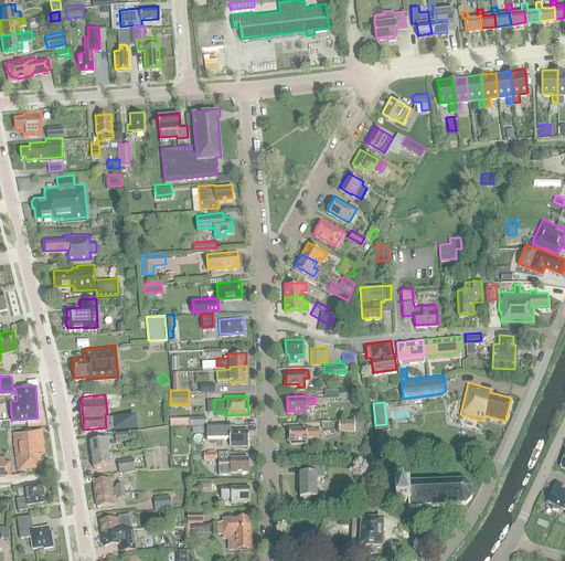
[(206,422),(206,414),(169,415),(169,424),(189,423),(206,422)]
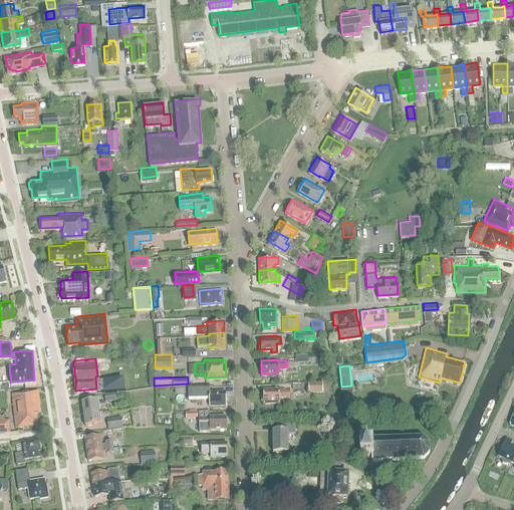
[(322,390),(322,379),(308,379),(308,390),(322,390)]
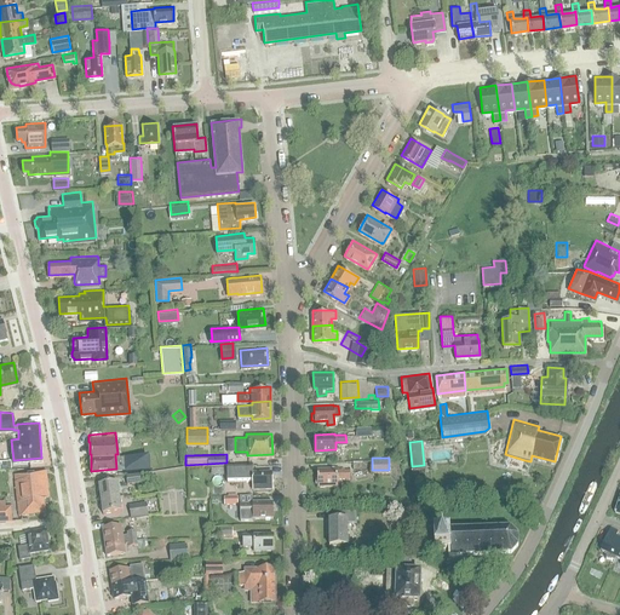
[(252,470),(252,463),(227,464),(227,478),(252,477),(252,486),(271,486),(271,470),(252,470)]
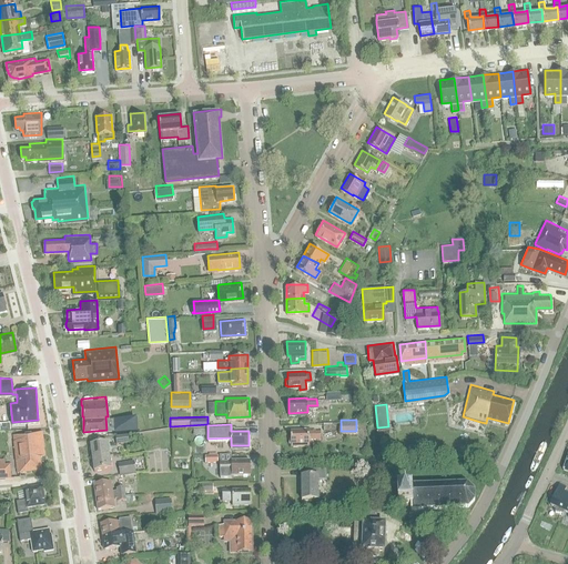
[(308,430),(308,427),(290,427),(291,436),(288,436),(290,441),(291,441),(291,443),(308,443),(308,435),(320,435),(320,430),(308,430)]
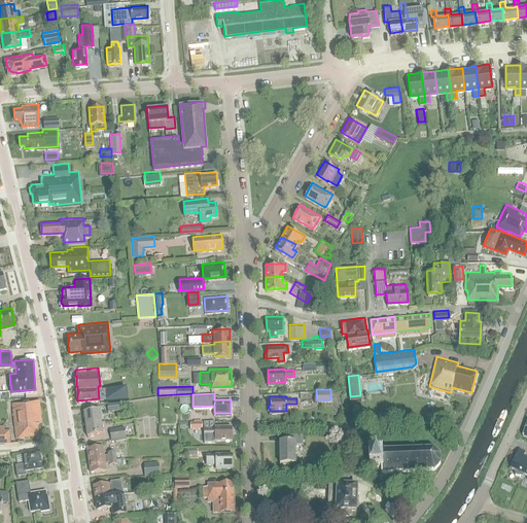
[(41,420),(39,397),(22,399),(12,401),(15,436),(38,432),(37,421),(41,420)]
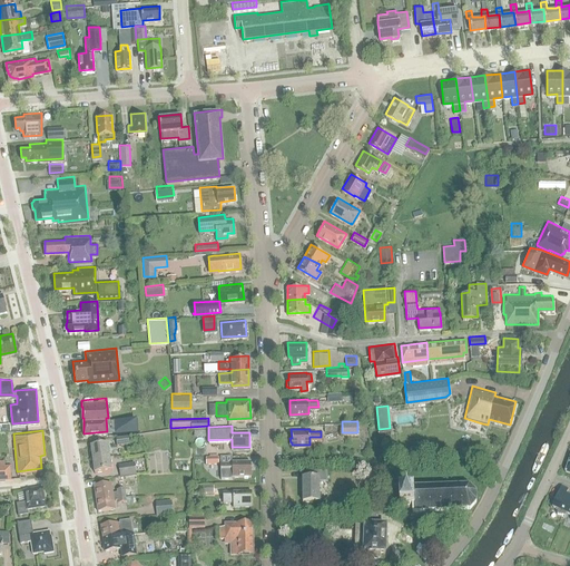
[(130,440),(130,432),(115,435),(116,442),(130,440)]
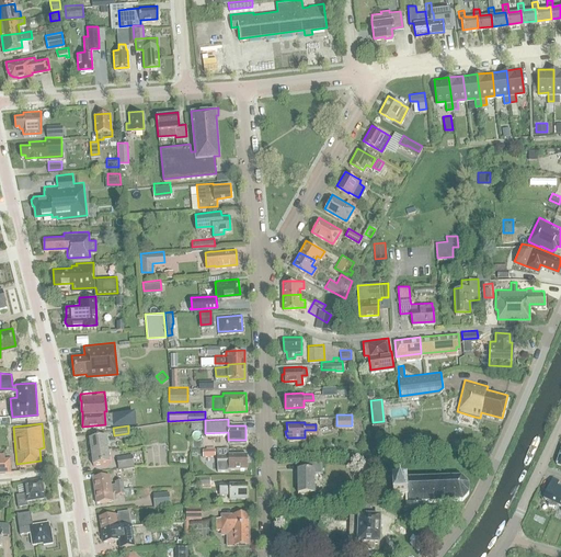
[(89,436),(91,447),(107,445),(105,433),(89,436)]
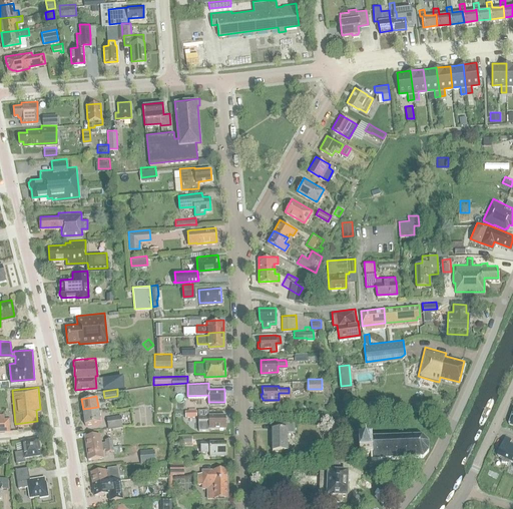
[(98,407),(83,409),(84,423),(99,420),(98,407)]
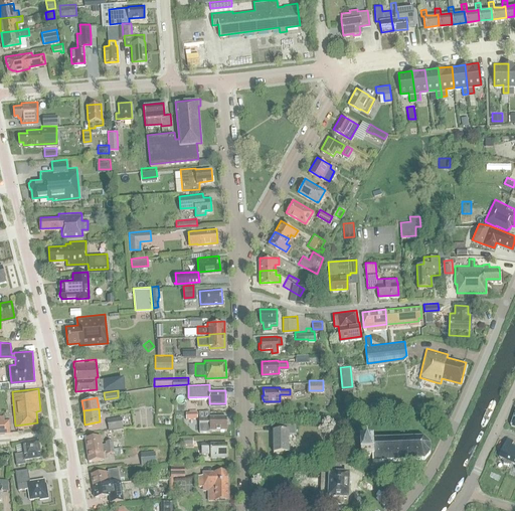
[(4,419),(4,413),(0,413),(0,431),(5,431),(11,431),(10,419),(4,419)]
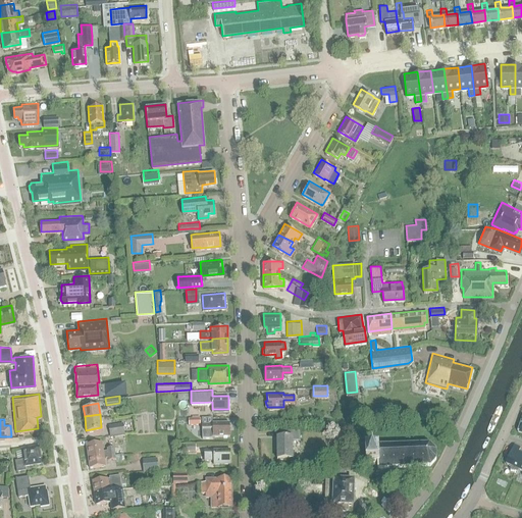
[(124,431),(123,424),(122,420),(108,422),(109,426),(110,433),(124,431)]
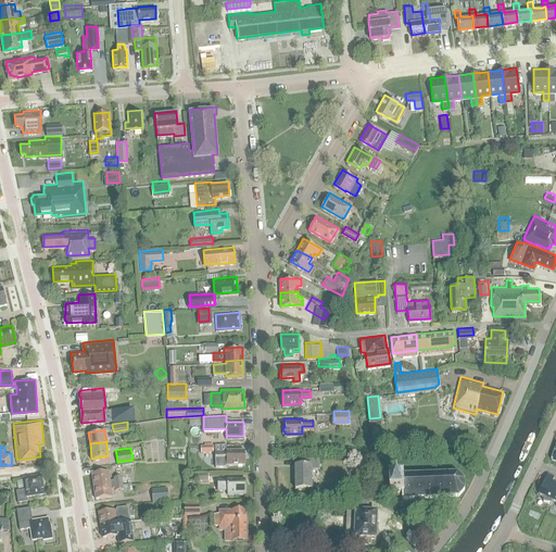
[(226,449),(215,449),(215,464),(226,464),(226,463),(237,462),(237,463),(241,463),(241,462),(244,462),(244,448),(226,449)]
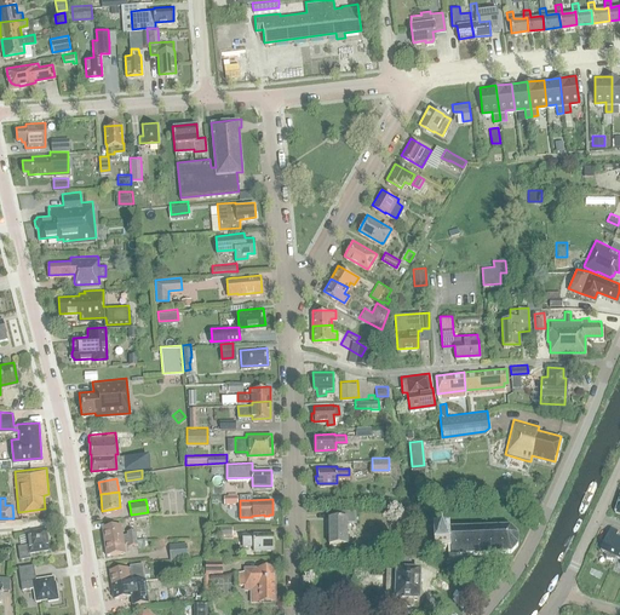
[(355,518),(355,510),(342,510),(342,516),(328,516),(329,541),(346,541),(346,539),(349,539),(349,532),(346,532),(346,519),(355,518)]
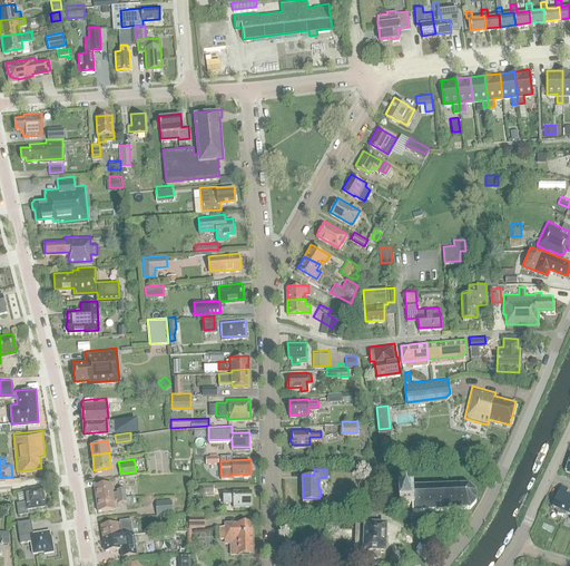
[(111,481),(94,484),(96,496),(125,493),(125,491),(124,486),(117,487),(117,489),(112,490),(111,481)]
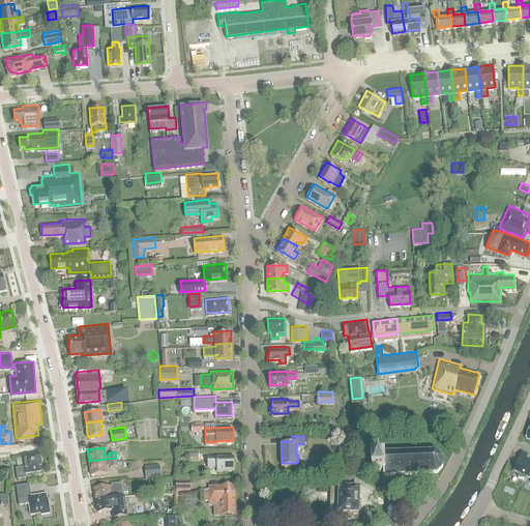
[(442,455),(435,448),(382,450),(382,456),(371,456),(371,469),(383,469),(383,472),(436,470),(442,464),(442,455)]
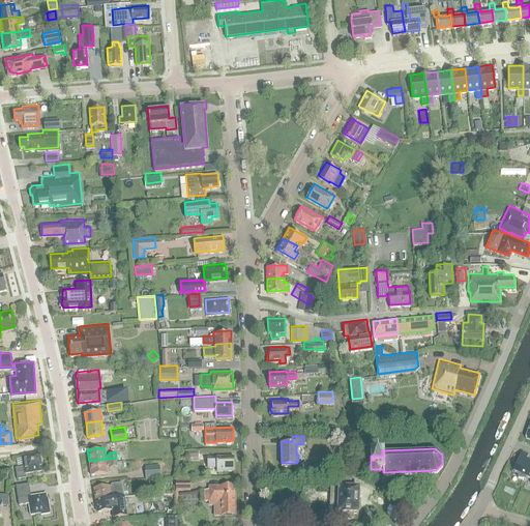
[(525,475),(526,473),(529,464),(529,456),(526,454),(527,453),(521,449),(512,467),(519,470),(519,474),(525,475)]
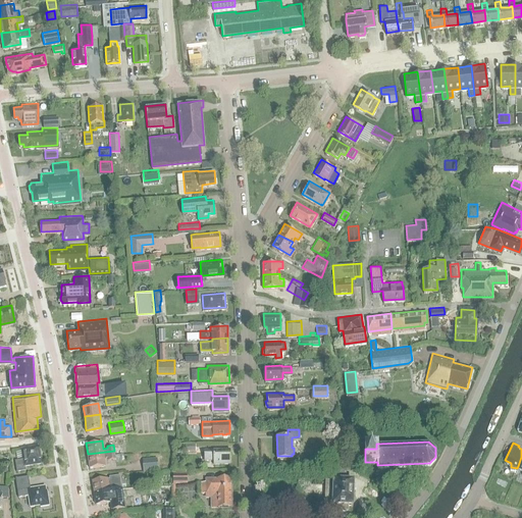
[(41,461),(39,445),(21,447),(23,457),(15,459),(17,468),(24,467),(23,464),(41,461)]
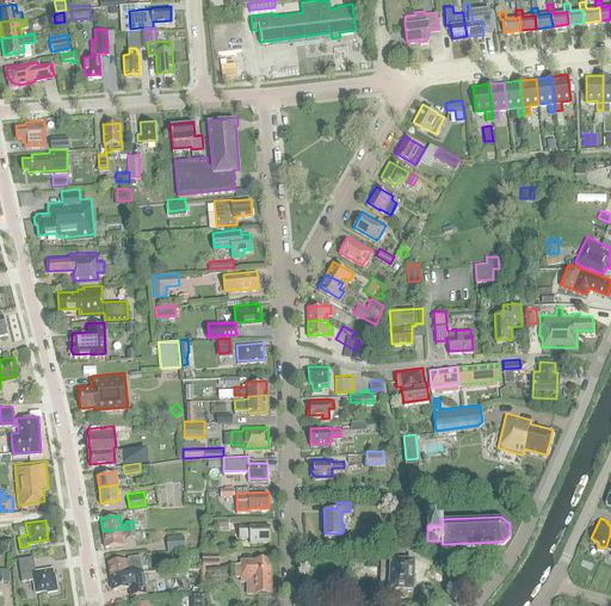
[(269,539),(269,524),(250,524),(250,525),(239,525),(239,535),(250,535),(250,539),(269,539)]
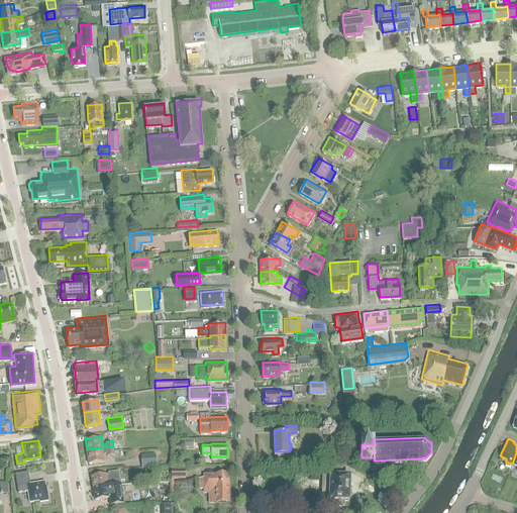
[(114,452),(113,446),(87,449),(89,462),(104,458),(103,450),(107,450),(107,452),(114,452)]
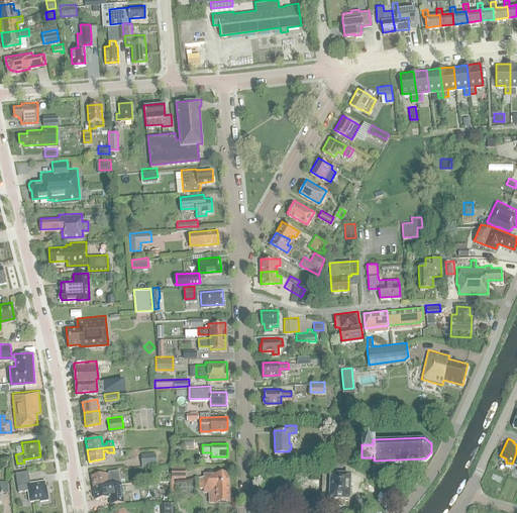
[(157,464),(156,450),(140,451),(141,465),(157,464)]
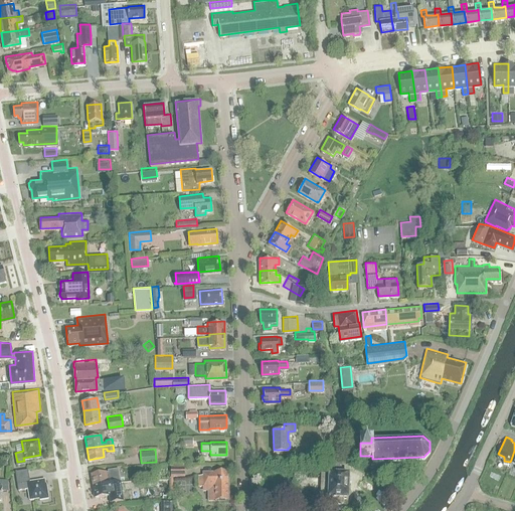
[(341,468),(341,458),(328,458),(328,468),(341,468)]
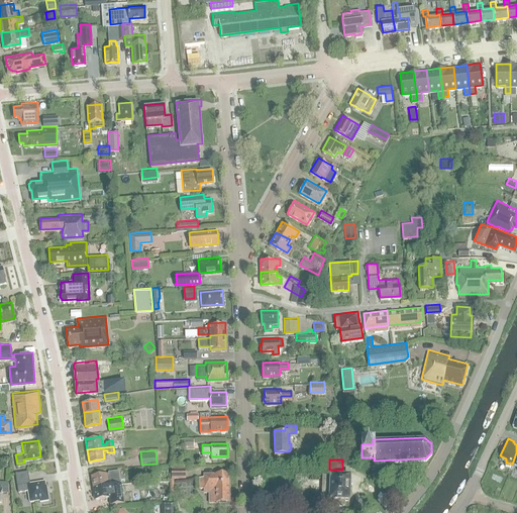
[(185,476),(185,465),(172,465),(172,476),(185,476)]
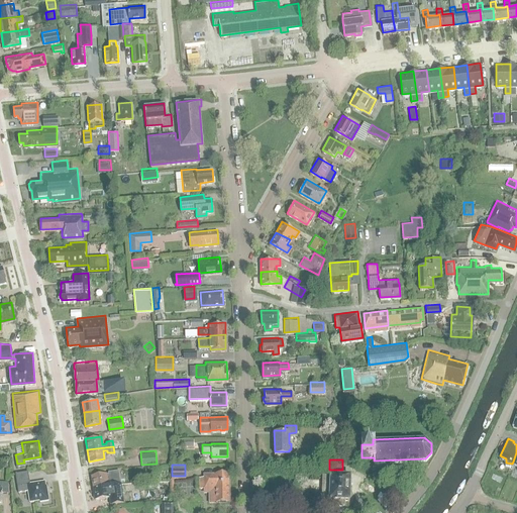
[(121,482),(119,468),(108,470),(108,472),(106,472),(91,474),(93,486),(121,482)]
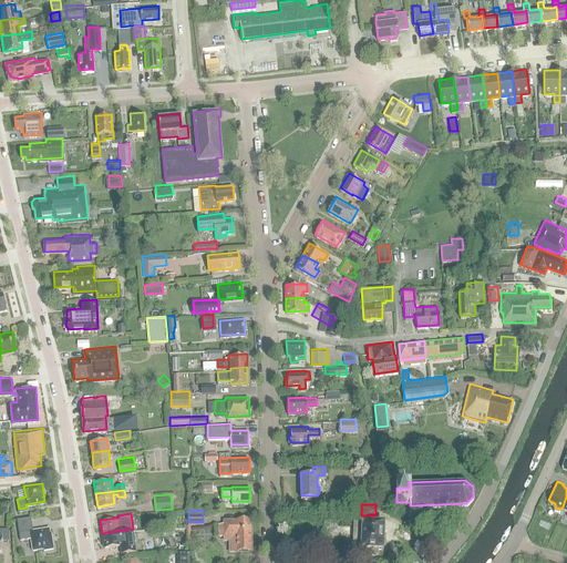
[(32,528),(30,514),(17,517),(20,538),(30,536),(32,548),(43,546),(43,548),(53,546),(49,525),(32,528)]
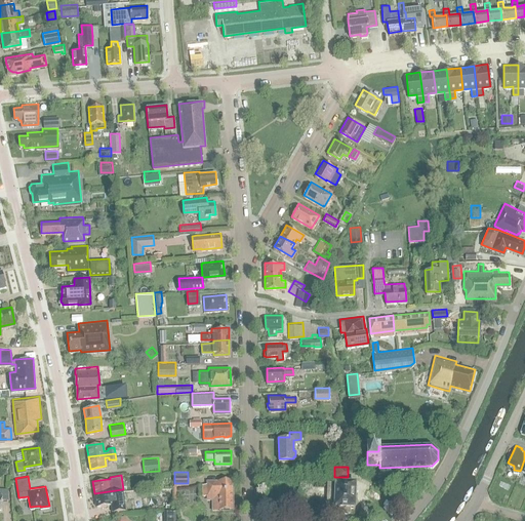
[(233,508),(232,478),(206,479),(206,482),(202,482),(202,493),(207,493),(207,494),(217,494),(217,507),(219,508),(232,507),(232,508),(233,508)]
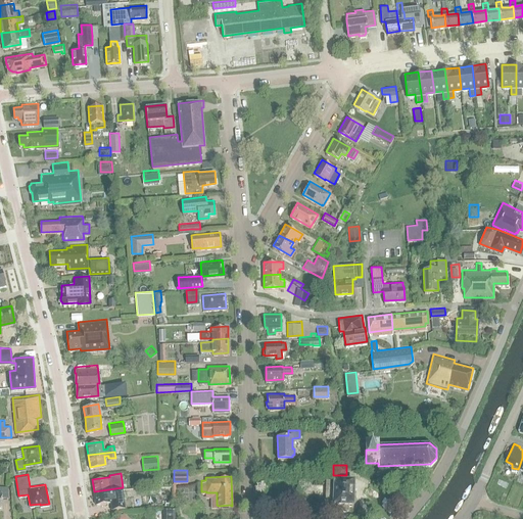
[(353,479),(334,478),(334,480),(327,479),(326,502),(332,502),(333,503),(338,504),(338,509),(347,509),(347,504),(352,504),(353,479)]
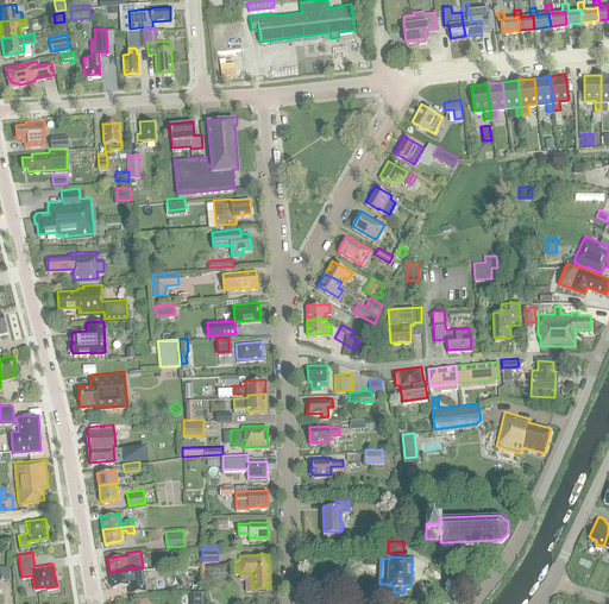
[(190,573),(201,573),(201,564),(190,564),(190,573)]
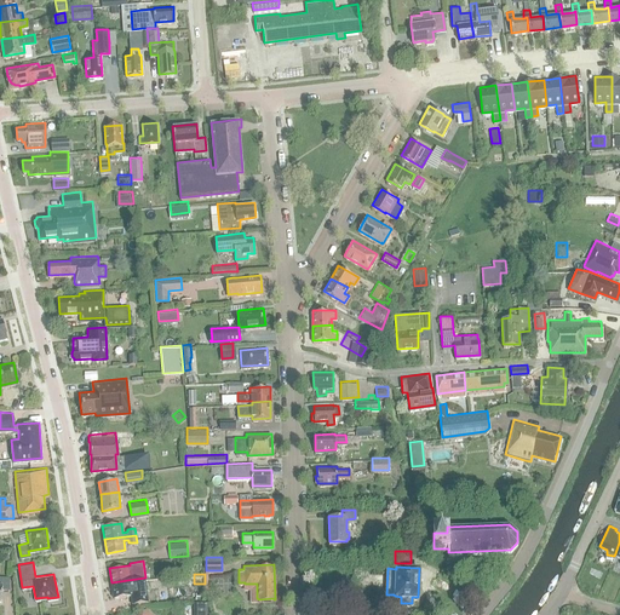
[(148,599),(145,578),(112,582),(114,596),(131,593),(132,602),(148,599)]
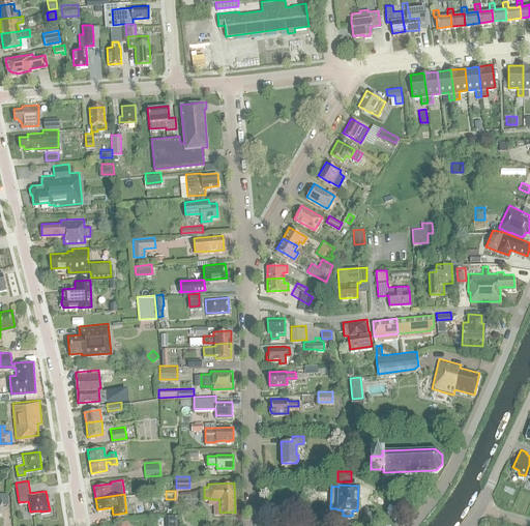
[(166,513),(165,525),(177,525),(178,513),(166,513)]
